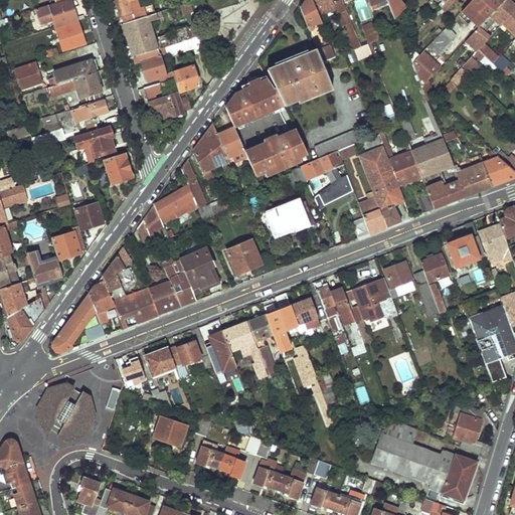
[(48,4),(34,9),(39,24),(53,20),(55,26),(77,19),(70,0),(66,0),(49,6),(48,4)]
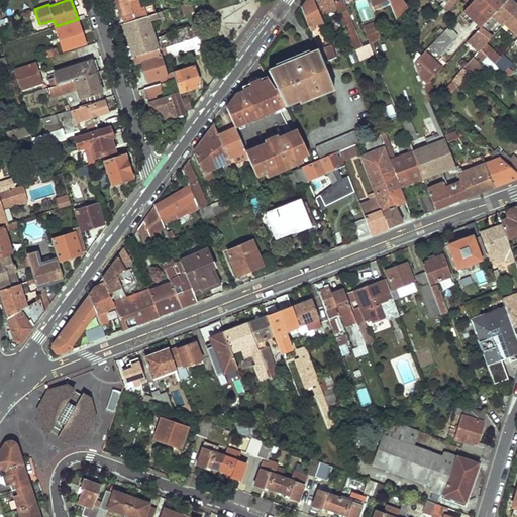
[(122,23),(156,14),(153,5),(139,9),(136,0),(108,0),(117,25),(122,23)]
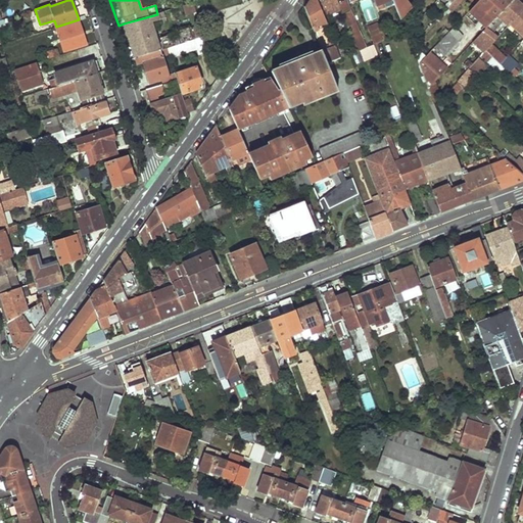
[(311,0),(305,8),(314,30),(326,25),(323,15),(317,0),(311,0)]
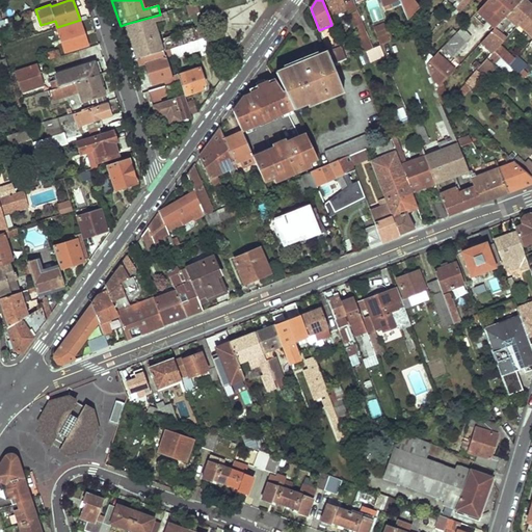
[(322,0),(328,16),(346,9),(342,0),(322,0)]
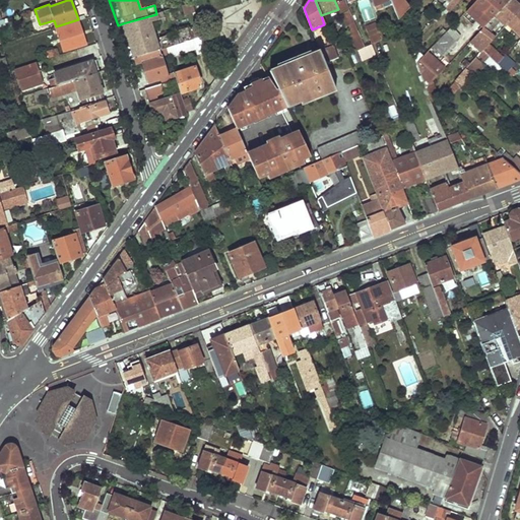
[(334,0),(338,9),(346,31),(349,30),(348,28),(352,26),(342,0),(348,0),(348,1),(350,0),(334,0)]
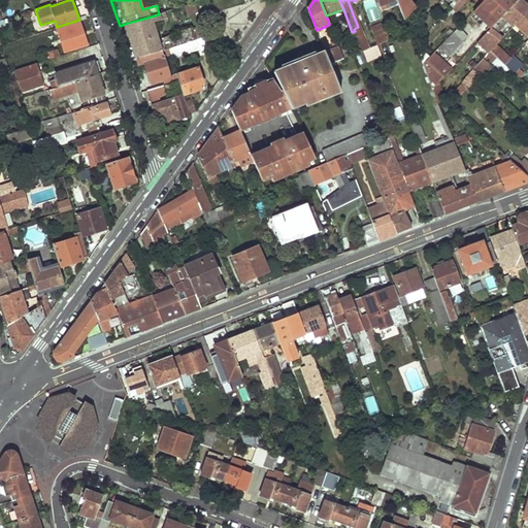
[(378,0),(382,9),(388,6),(387,3),(394,0),(378,0)]
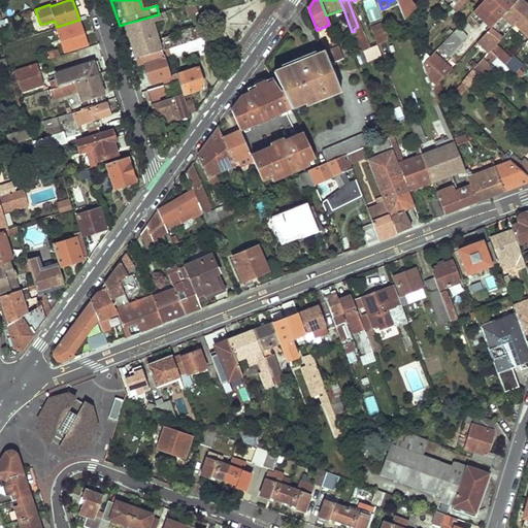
[(409,0),(397,0),(405,20),(416,7),(409,0)]
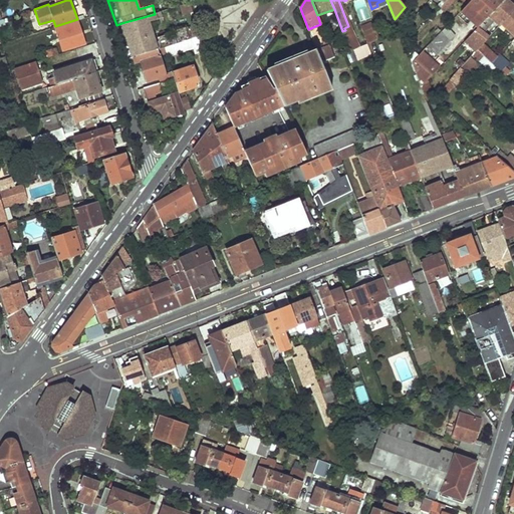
[(453,0),(446,0),(444,3),(440,7),(443,11),(453,0)]
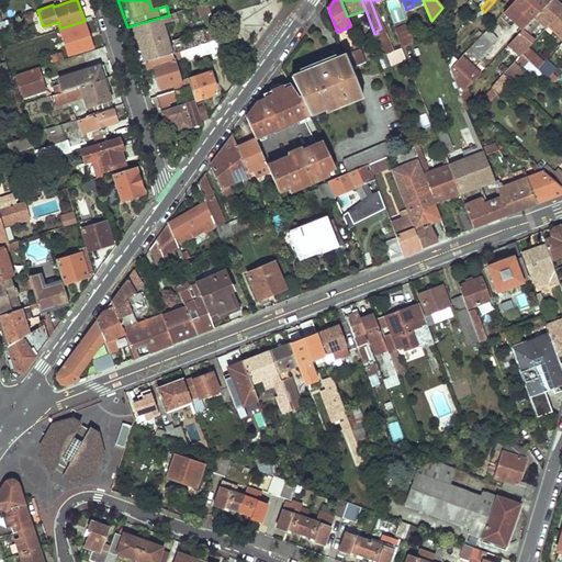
[(503,12),(523,30),(529,23),(550,0),(514,0),(510,4),(503,12)]
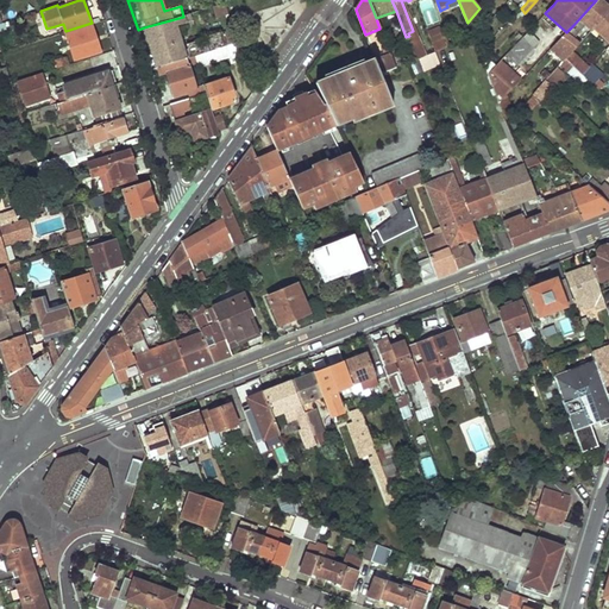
[(586,24),(594,30),(595,29),(608,12),(608,6),(602,0),(596,0),(573,25),(581,31),(586,24)]
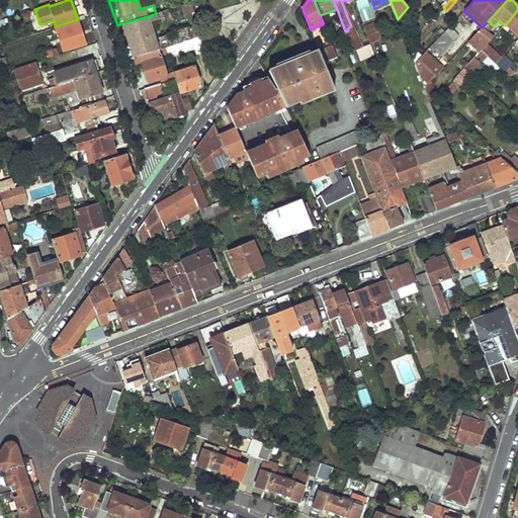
[(158,50),(161,49),(166,48),(202,35),(199,25),(158,37),(160,44),(156,45),(148,20),(193,7),(191,3),(156,14),(122,23),(134,58),(158,50)]
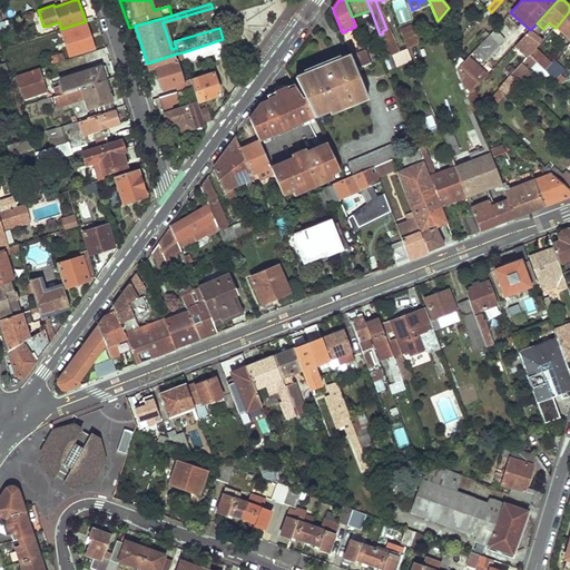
[(569,11),(557,27),(569,39),(569,11)]
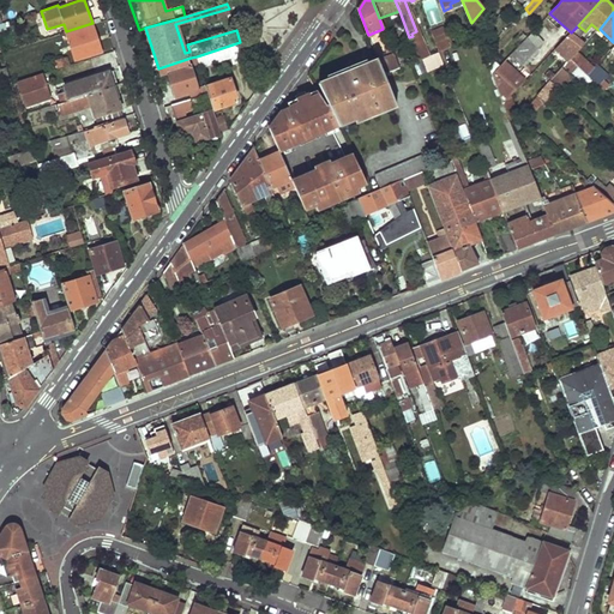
[(94,25),(64,35),(65,40),(68,38),(76,60),(101,52),(94,25)]
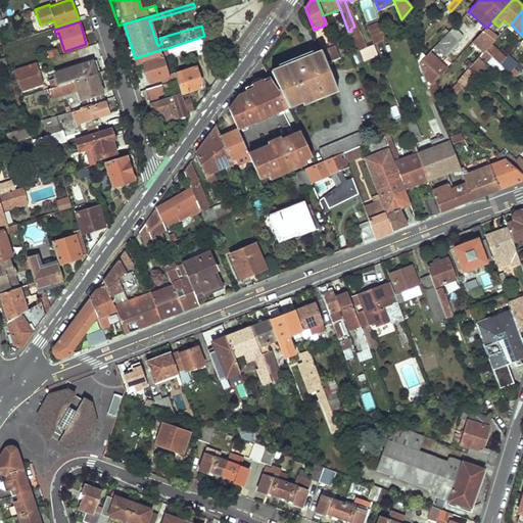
[(373,42),(385,38),(384,34),(379,21),(367,27),(373,42)]
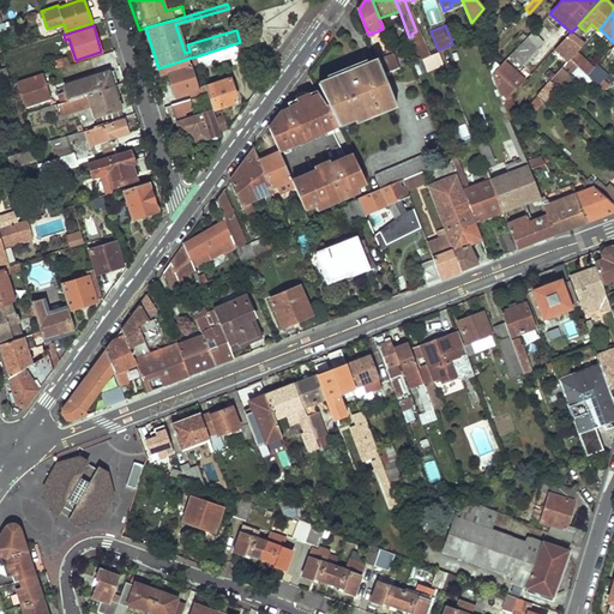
[(583,44),(571,32),(555,49),(569,61),(570,59),(581,48),(583,44)]
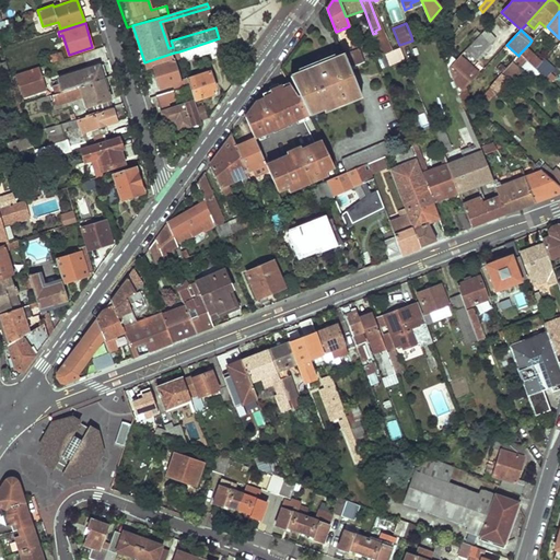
[(491,44),(481,34),(465,49),(475,59),(491,44)]
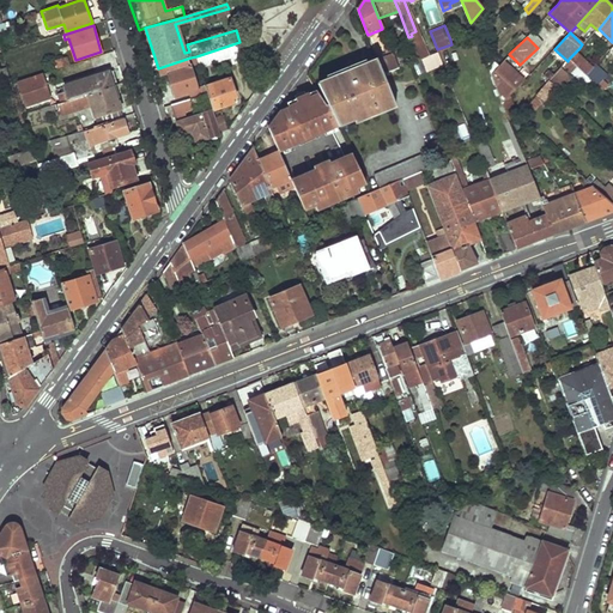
[(196,56),(198,61),(199,67),(231,58),(232,64),(244,60),(240,42),(196,56)]
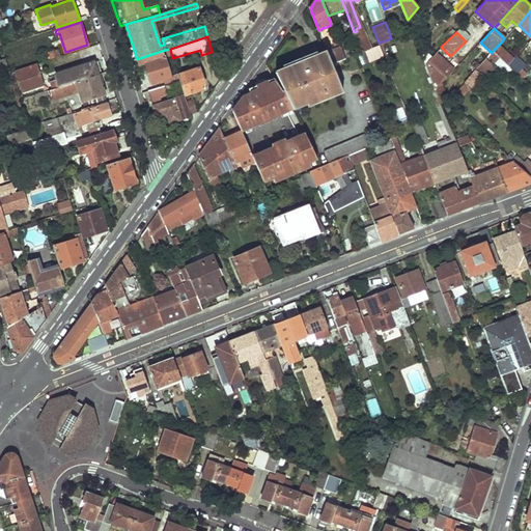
[(505,45),(502,42),(493,51),(496,54),(505,45)]
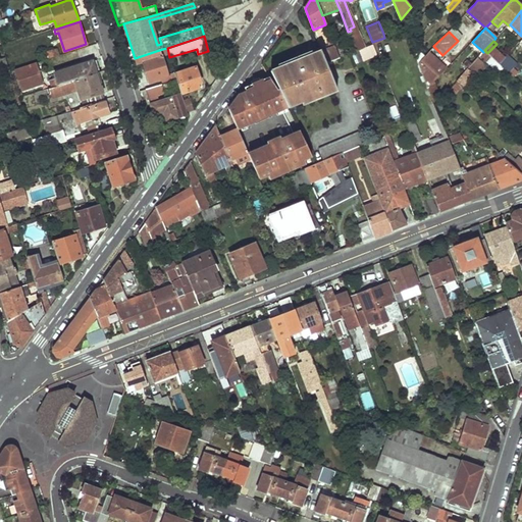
[(330,48),(321,52),(326,63),(338,58),(332,43),(328,44),(330,48)]
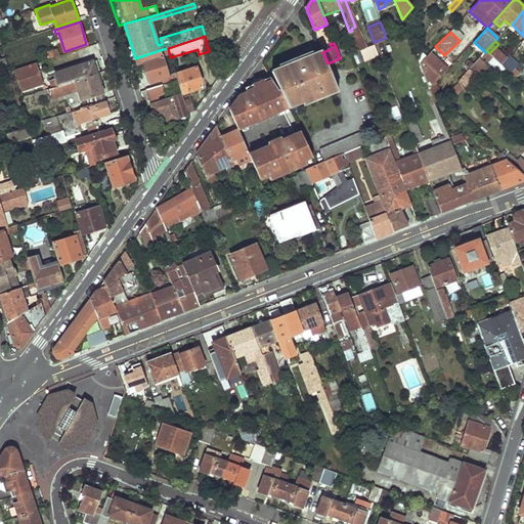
[(47,51),(49,58),(58,54),(56,48),(47,51)]
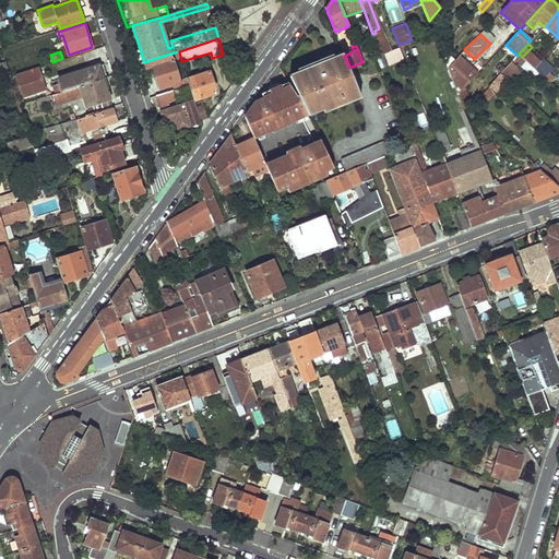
[(173,84),(174,91),(189,85),(187,79),(187,78),(179,80),(170,54),(144,62),(145,68),(153,66),(159,88),(173,84)]
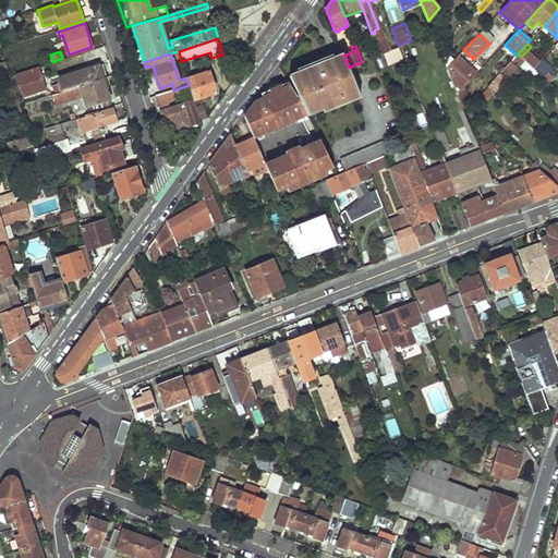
[(343,56),(319,65),(290,77),(299,94),(301,93),(311,116),(322,111),(323,114),(337,109),(361,99),(349,68),(343,56)]
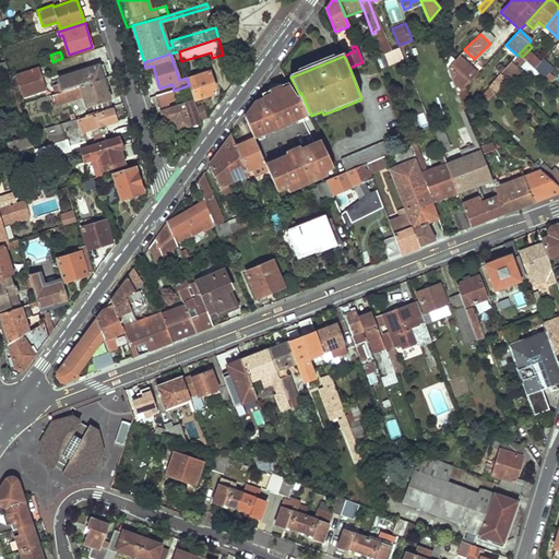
[(478,73),(460,56),(448,68),(458,94),(464,87),(478,73)]
